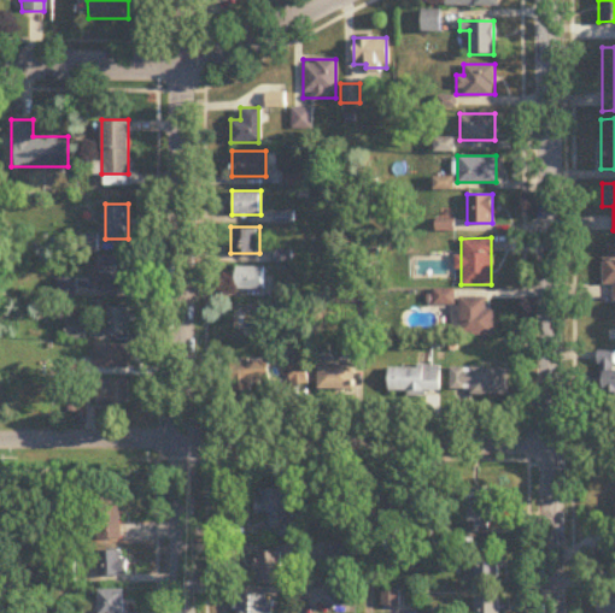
[(602,283),(611,283),(611,301),(614,300),(614,243),(602,245),(602,283)]
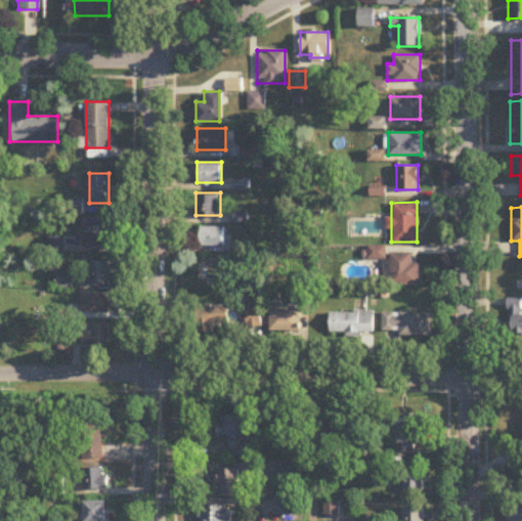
[(110,216),(83,216),(83,246),(110,246),(110,216)]
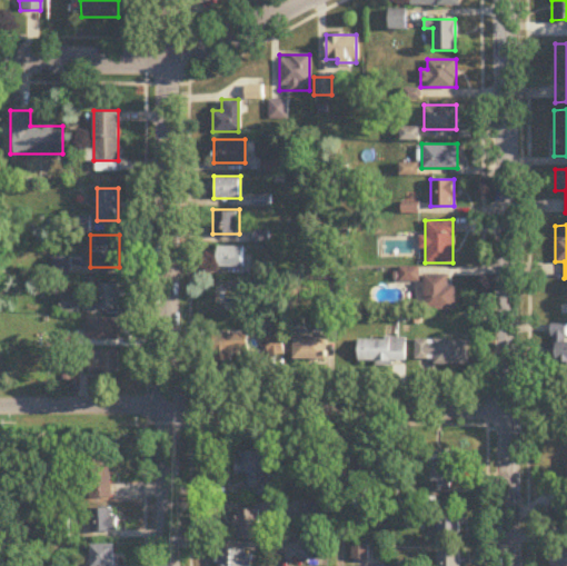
[(242,246),(216,246),(216,265),(242,265),(242,246)]
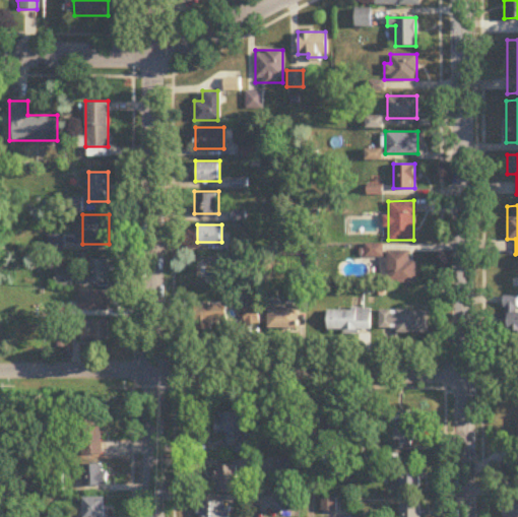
[(414,281),(414,260),(408,260),(408,250),(386,250),(386,281),(414,281)]
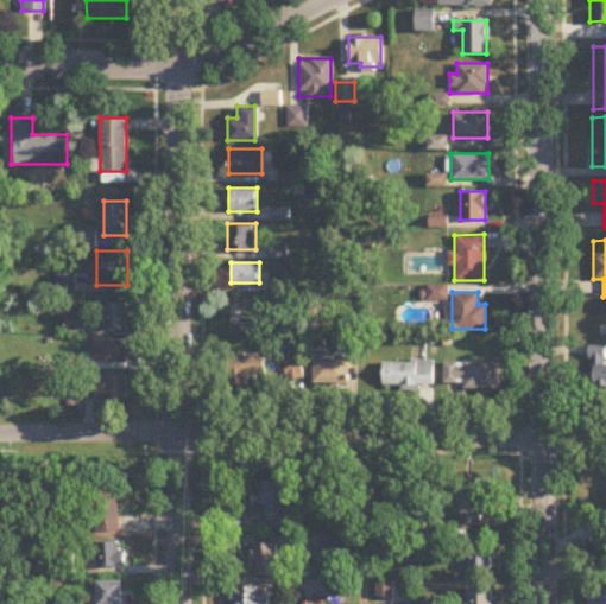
[(103,302),(103,329),(126,329),(125,302),(103,302)]
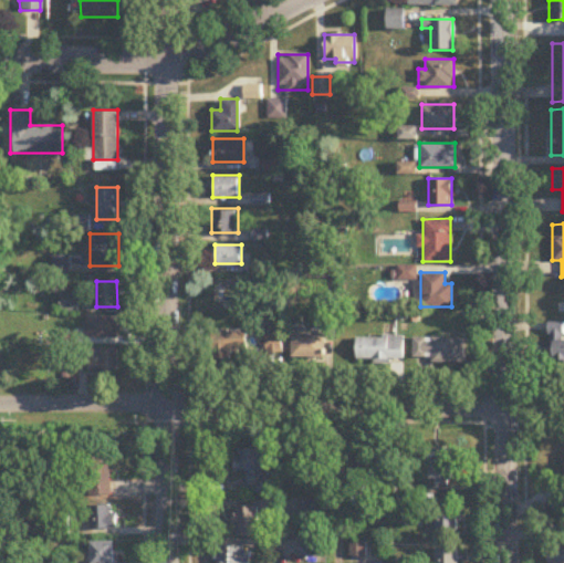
[(87,336),(117,336),(117,315),(87,315),(87,336)]
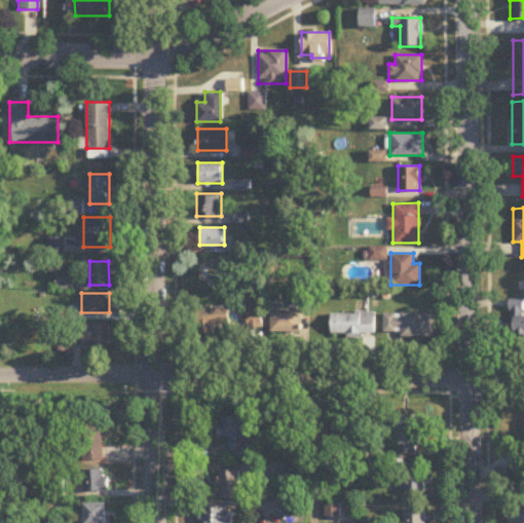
[(523,298),(510,298),(510,335),(523,334),(523,298)]
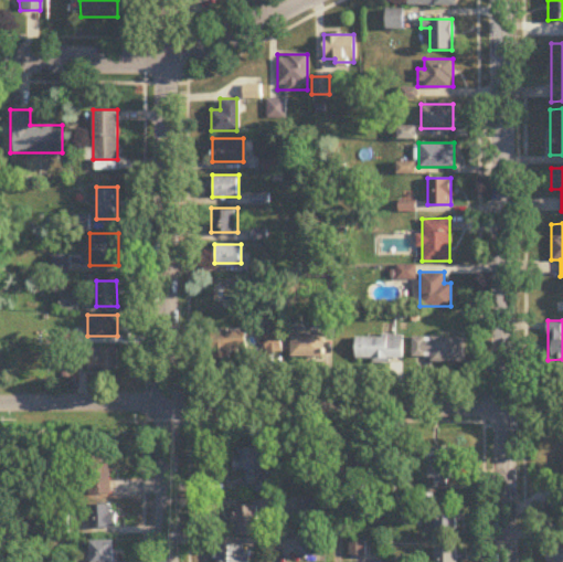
[(208,353),(245,353),(245,329),(208,329),(208,353)]
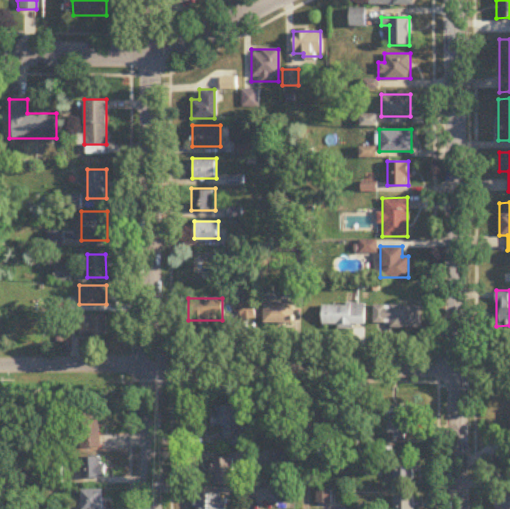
[(240,316),(254,316),(254,301),(240,301),(240,316)]
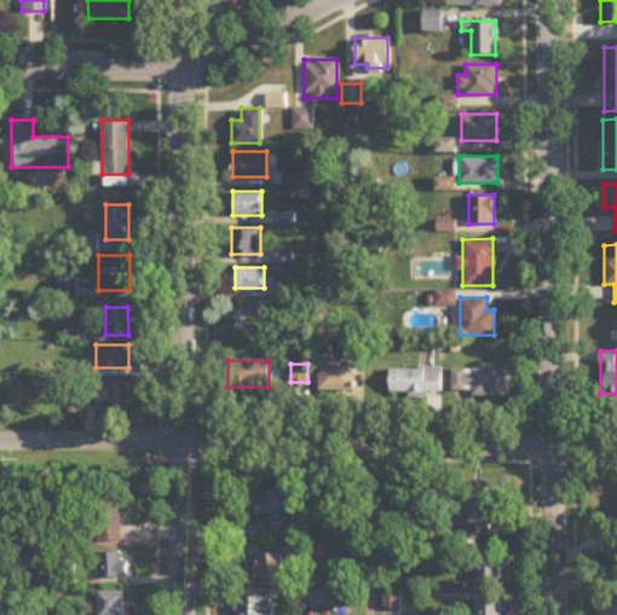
[(353,390),(353,364),(318,364),(318,390),(353,390)]
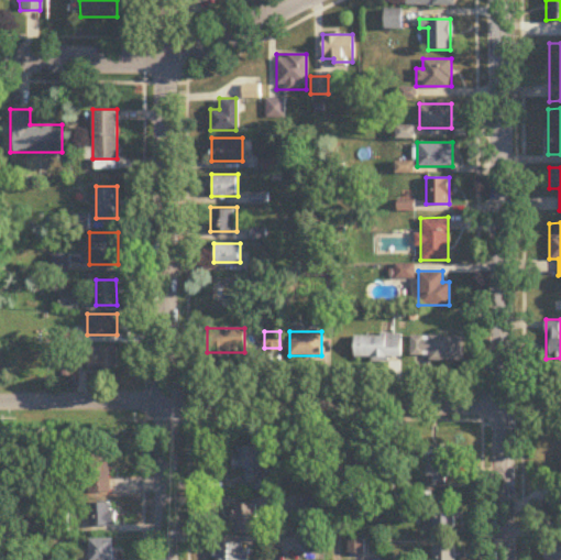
[(400,333),(353,333),(353,358),(400,358),(400,333)]
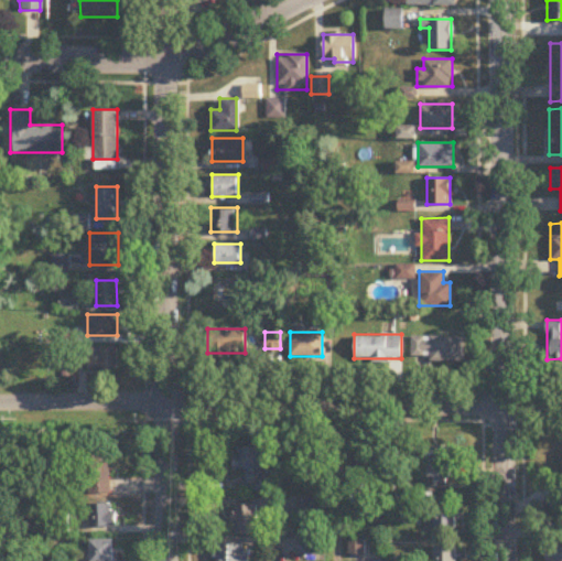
[(464,360),(464,335),(410,335),(410,360),(464,360)]
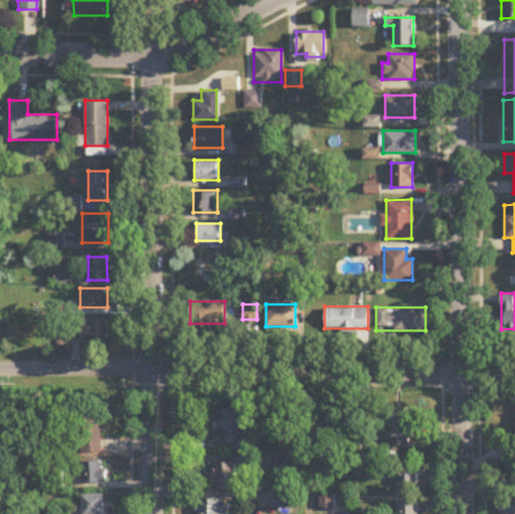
[(78,410),(79,451),(100,450),(99,409),(78,410)]
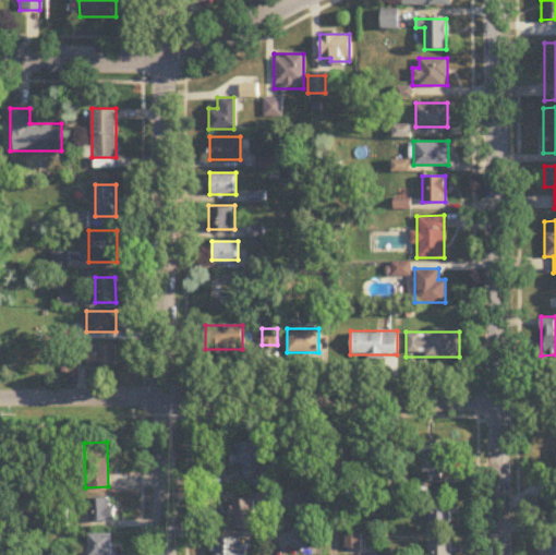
[(443,442),(420,442),(420,475),(443,475),(443,442)]
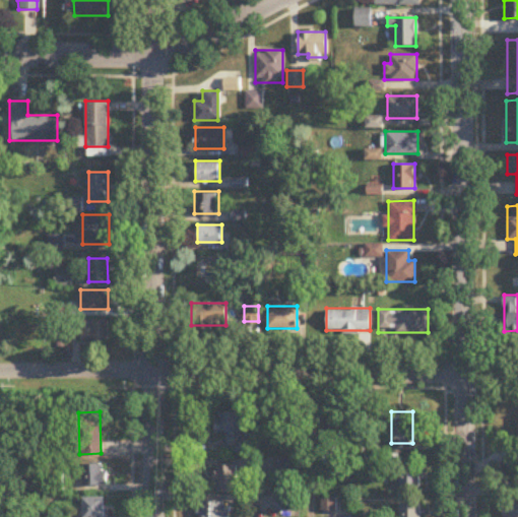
[(344,432),(344,415),(328,415),(328,432),(344,432)]
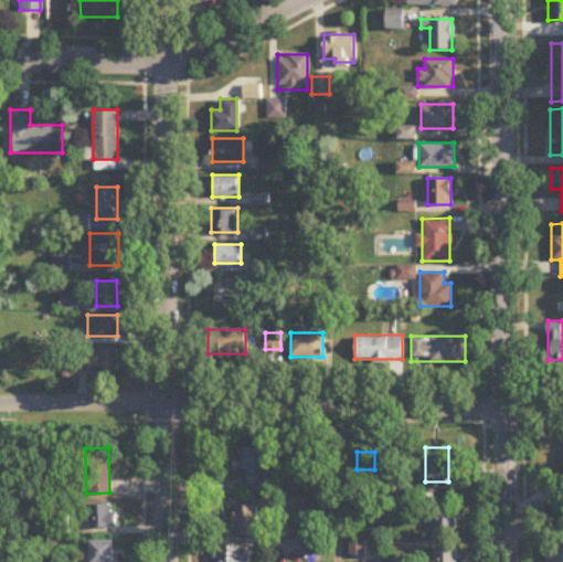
[(256,504),(233,504),(233,532),(256,532),(256,504)]
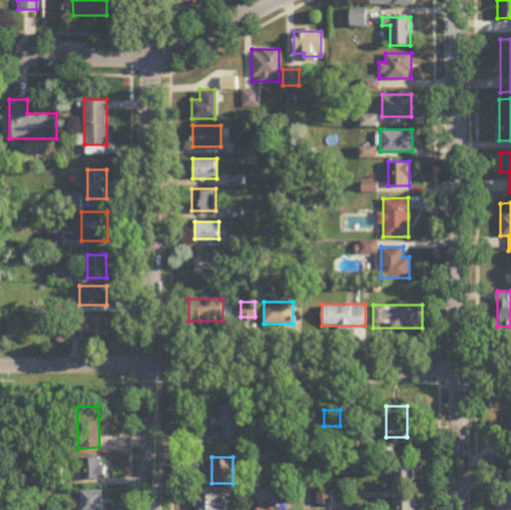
[(79,458),(79,481),(101,481),(101,458),(79,458)]
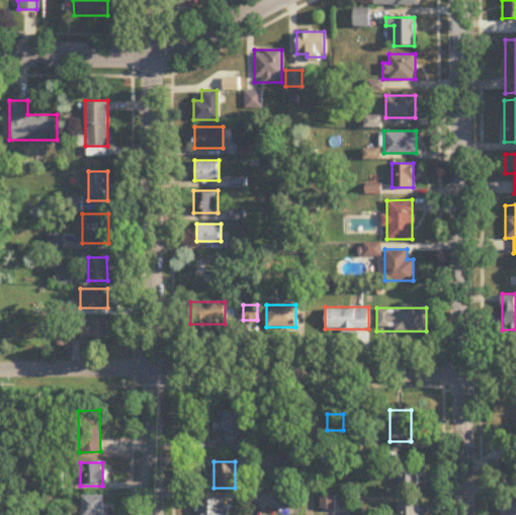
[(397,484),(416,484),(416,462),(397,462),(397,484)]
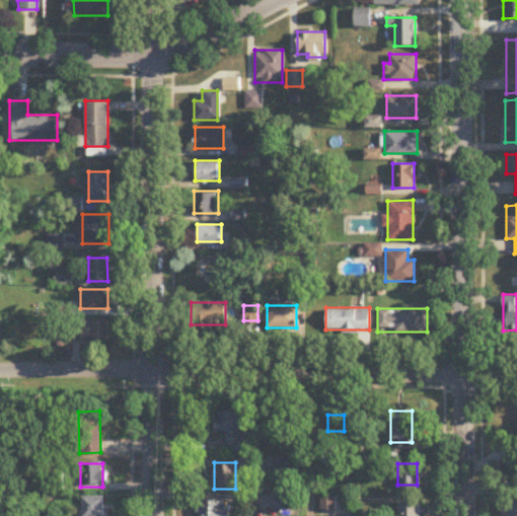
[(82,495),(81,515),(104,515),(104,495),(82,495)]
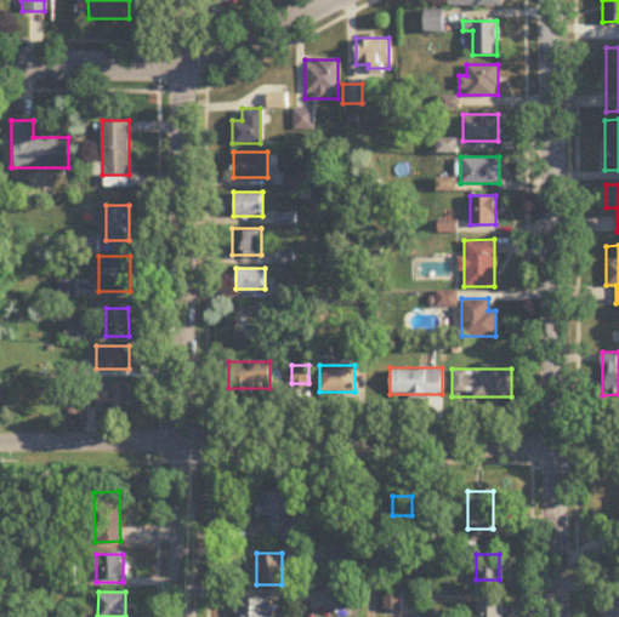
[(618,616),(618,593),(601,593),(600,616),(618,616)]
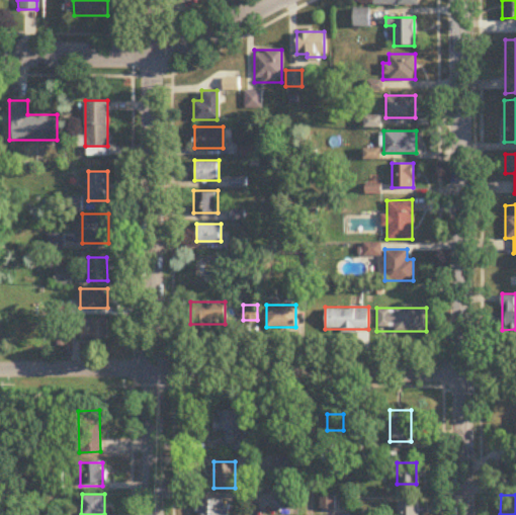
[(197,514),(227,514),(228,498),(197,498),(197,514)]
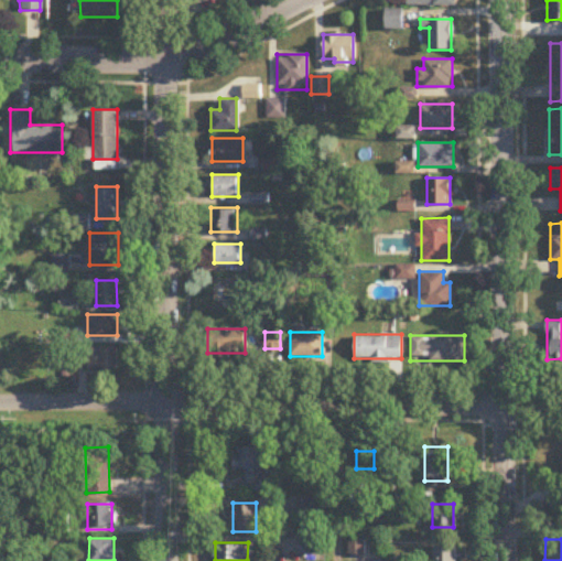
[(454,560),(454,546),(432,546),(432,560),(454,560)]
